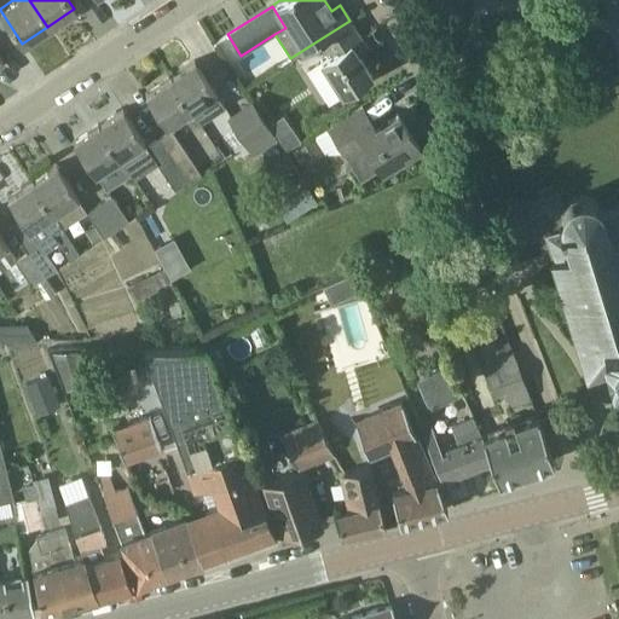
[(340,96),(371,76),(358,53),(368,47),(350,21),(317,41),(327,57),(318,62),(340,96)]
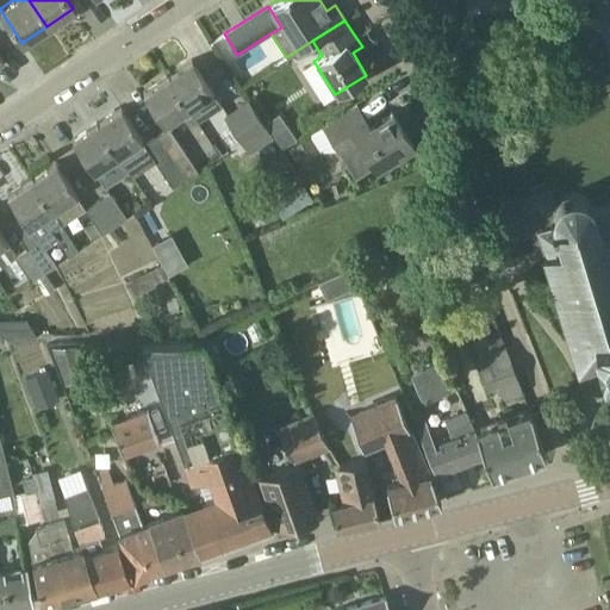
[(191,60),(166,78),(187,110),(195,123),(221,105),(191,60)]
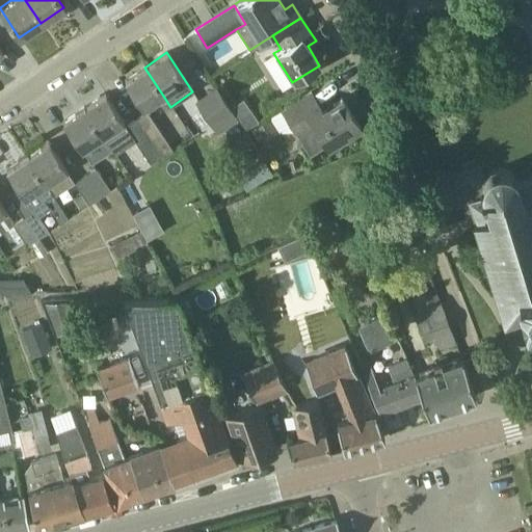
[(163,96),(144,68),(124,81),(142,109),(163,96)]
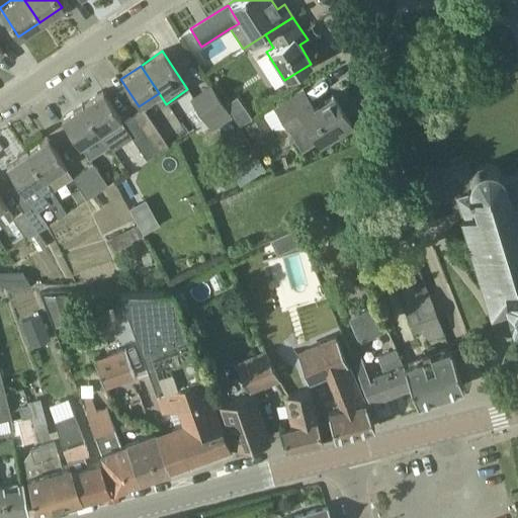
[(206,118),(213,127),(231,116),(210,85),(192,98),(205,118),(206,118)]
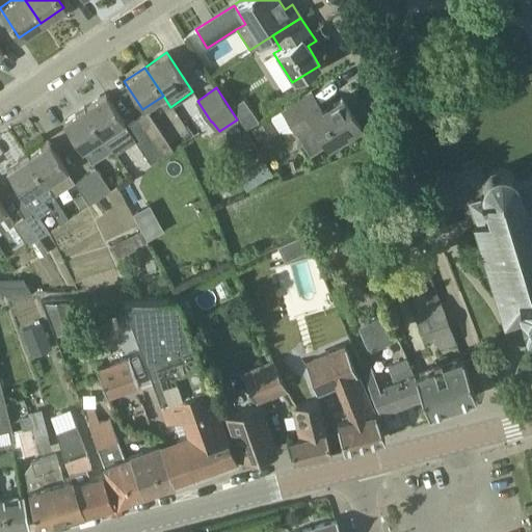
[(327,149),(360,127),(342,99),(322,111),(309,90),(281,109),(309,155),(324,144),(327,149)]
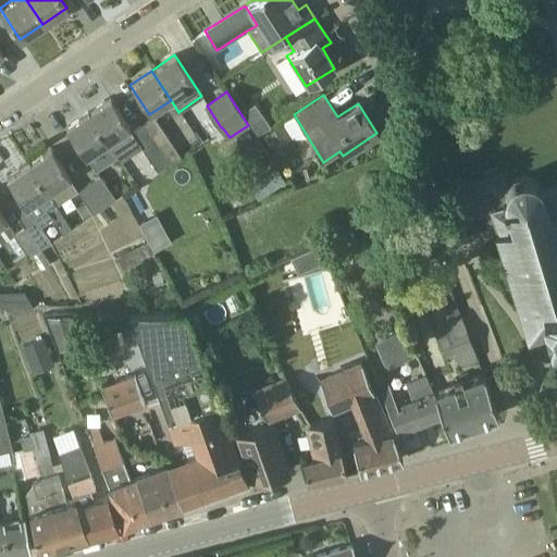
[(110,98),(87,113),(107,144),(120,162),(140,148),(157,172),(169,164),(141,124),(132,131),(110,98)]
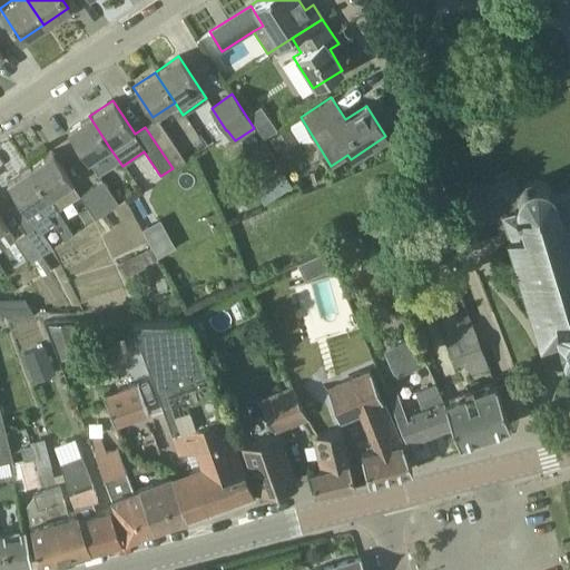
[(487,118),(484,114),(483,109),(467,116),(470,125),(487,118)]
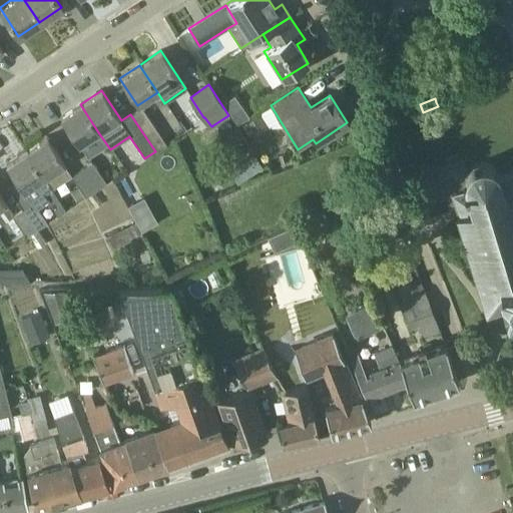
[(98,132),(80,104),(60,117),(78,145),(98,132)]
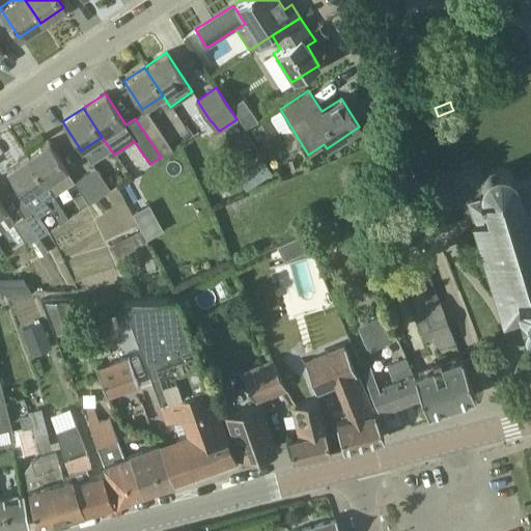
[(249,109),(238,116),(246,129),(257,120),(249,109)]
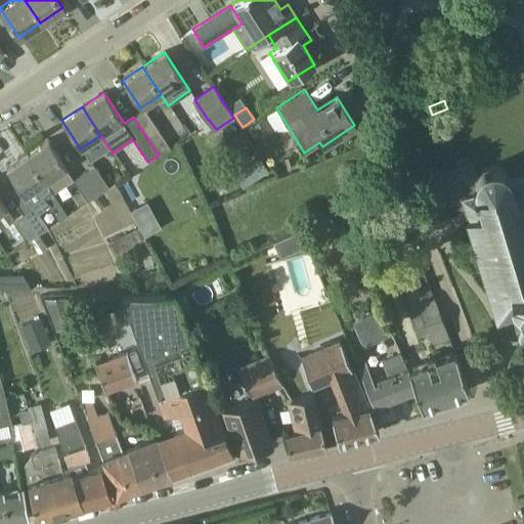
[(143,110),(133,117),(159,155),(169,147),(143,110)]
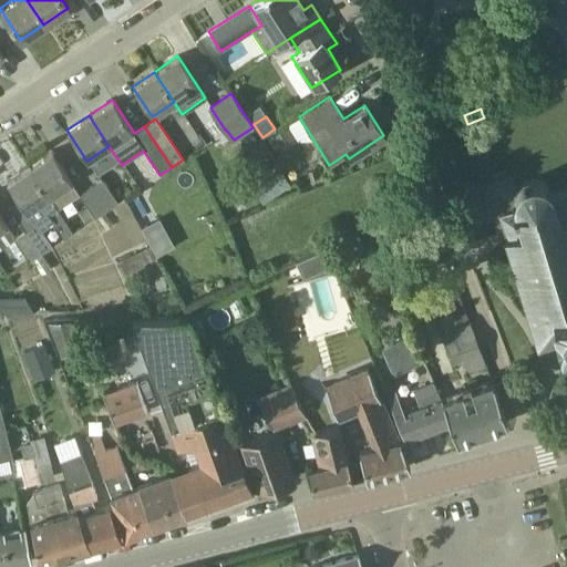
[(279,148),(295,138),(287,125),(271,136),(279,148)]
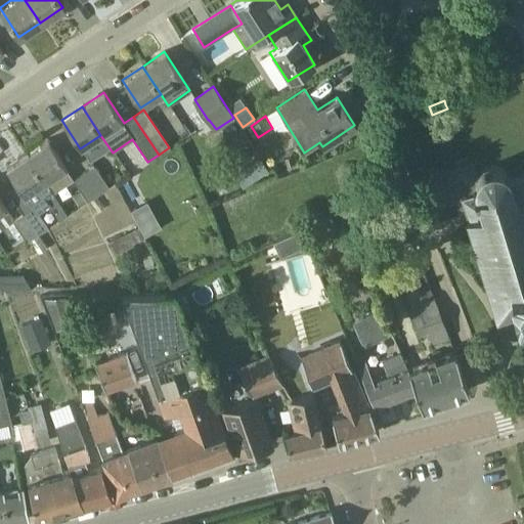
[(47,139),(26,154),(45,182),(66,168),(47,139)]
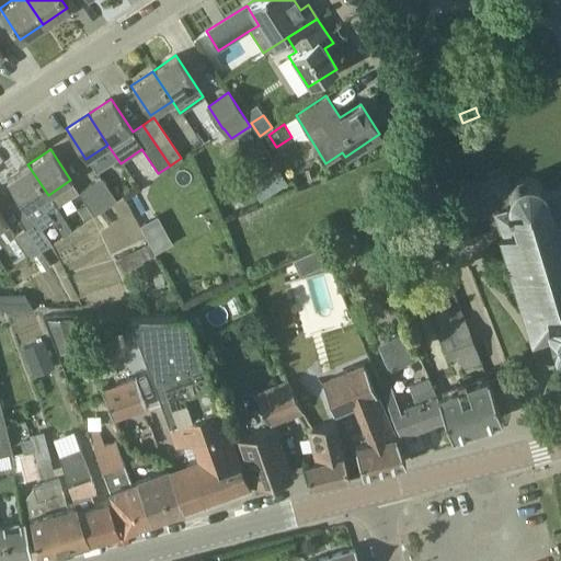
[(499,230),(505,251),(529,334),(547,329),(549,333),(560,329),(560,184),(560,181),(556,183),(556,181),(556,179),(554,178),(554,175),(553,174),(552,171),(551,169),(550,168),(548,167),(546,164),(542,162),(540,162),(537,161),(533,161),(531,161),(529,161),(526,162),(523,164),(521,165),(518,168),(516,171),(515,172),(514,176),(511,167),(466,180),(477,215),(488,212),(493,231),(499,230)]
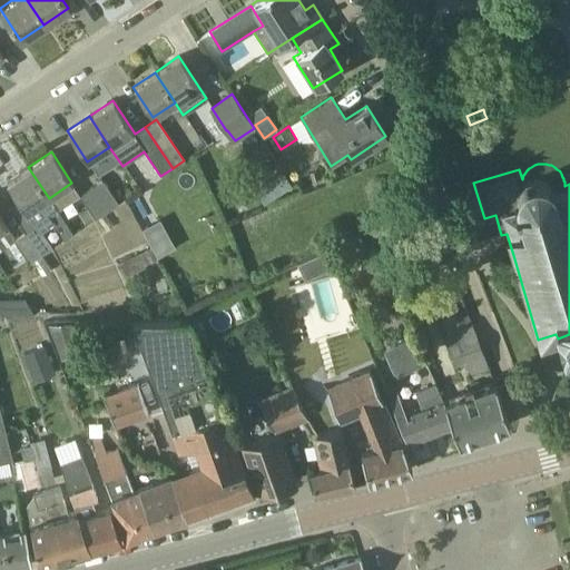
[(39,256),(51,247),(41,232),(55,223),(50,215),(57,210),(49,198),(28,167),(7,183),(36,225),(23,233),(39,256)]
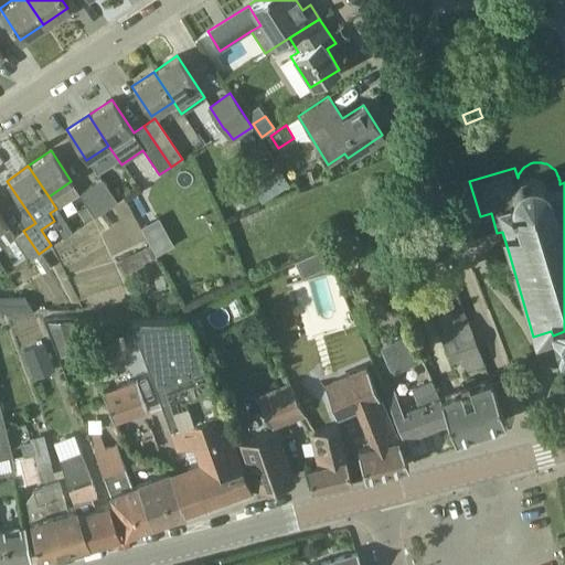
[(102,179),(89,187),(105,210),(117,202),(102,179)]
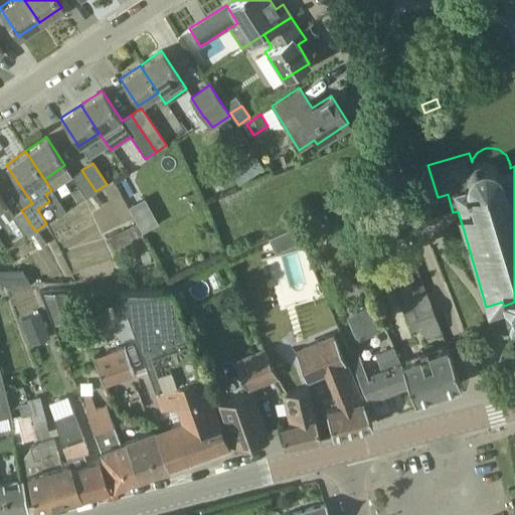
[(70,177),(86,198),(96,191),(81,170),(70,177)]
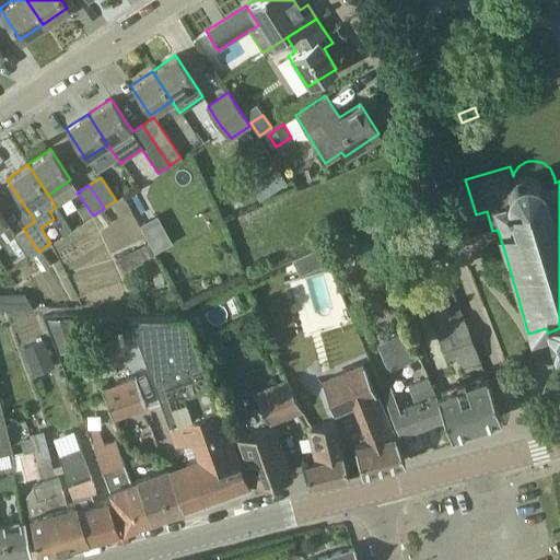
[(0,212),(0,246),(13,237),(15,236),(14,234),(7,222),(0,212)]
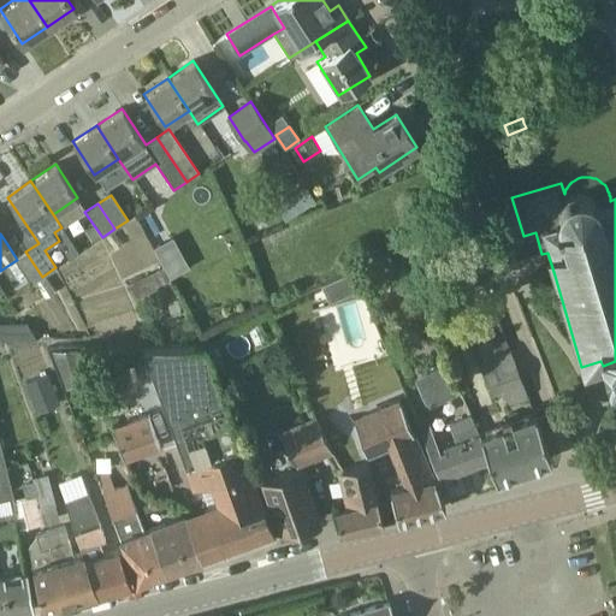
[(173,237),(154,248),(171,278),(190,267),(173,237)]
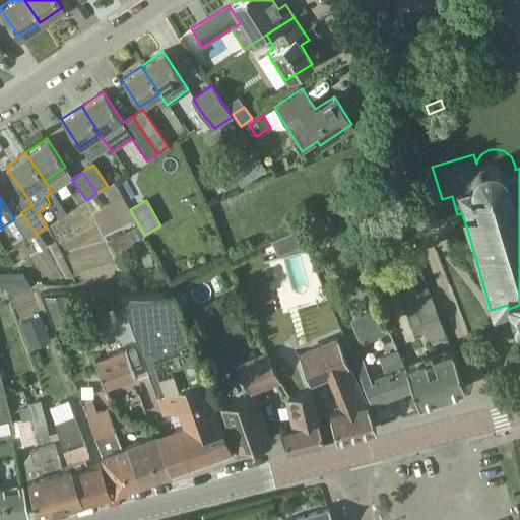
[(25,241),(36,234),(21,212),(13,217),(14,219),(12,220),(25,241)]
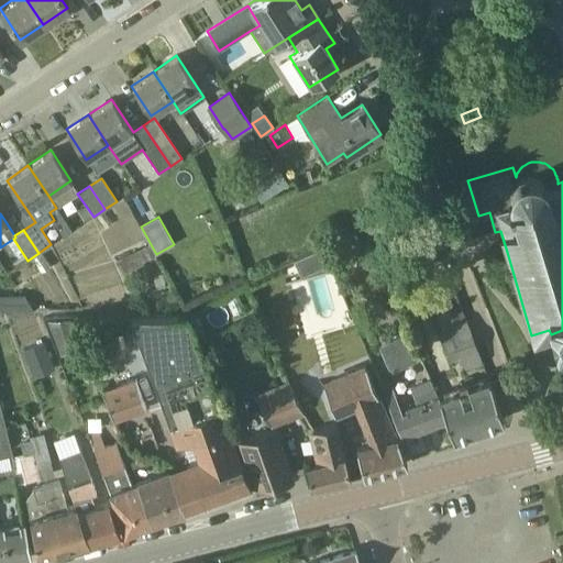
[(144,244),(116,262),(122,273),(151,255),(144,244)]
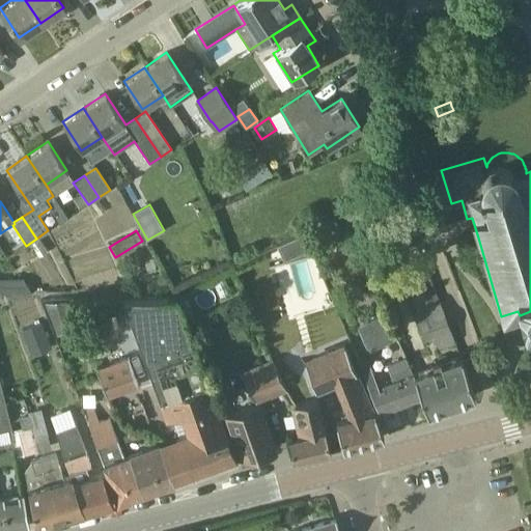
[(309,249),(302,234),(275,246),(282,261),(309,249)]
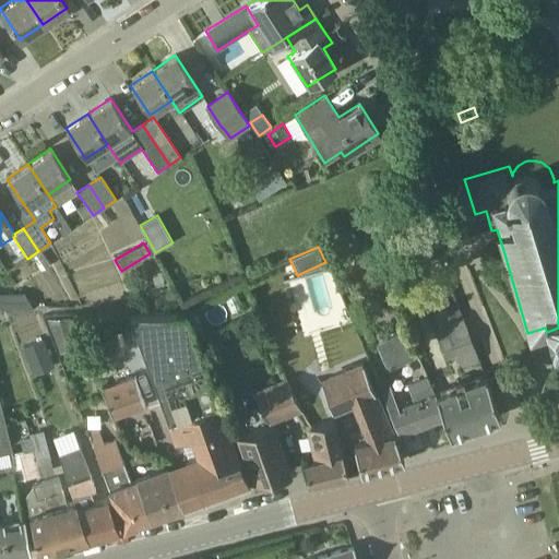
[(0,294),(0,306),(2,309),(34,309),(24,294),(3,294),(0,294)]
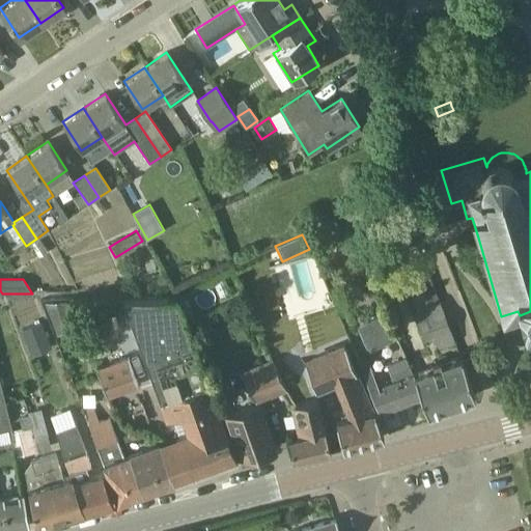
[(186,430),(159,441),(172,480),(235,457),(228,439),(206,384),(174,299),(165,299),(120,299),(141,353),(159,400),(160,406),(159,408),(165,426),(182,418),(186,430)]
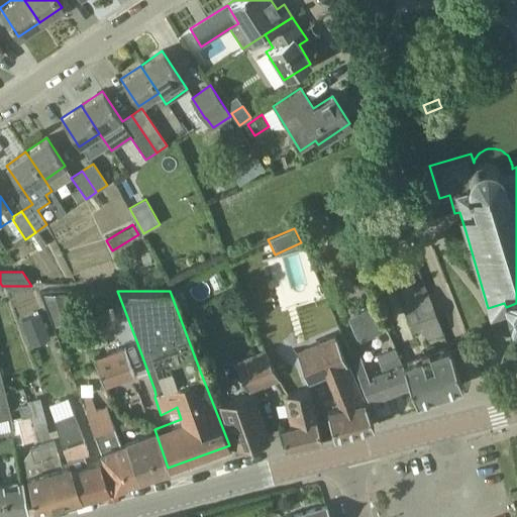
[(431,304),(426,292),(401,302),(412,330),(421,326),(426,338),(441,332),(437,319),(432,321),(426,306),(431,304)]
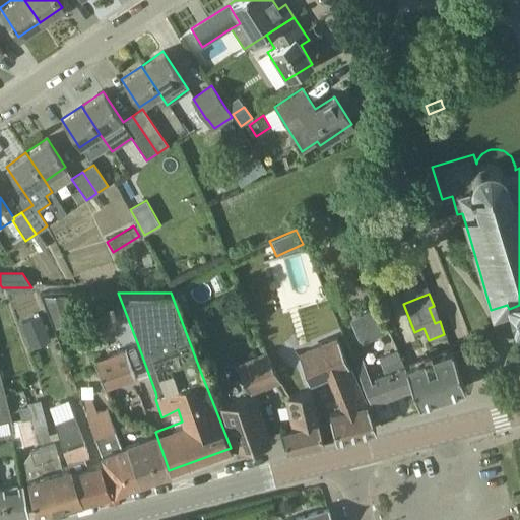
[(45,297),(54,324),(71,317),(63,295),(45,297)]
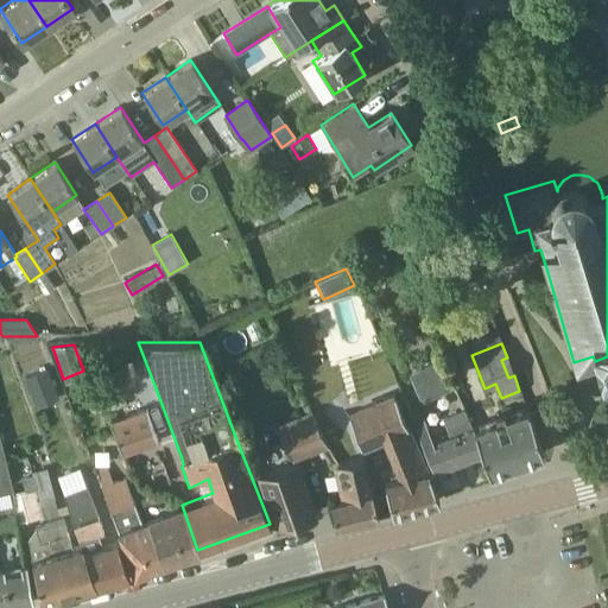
[(204,354),(208,363),(221,359),(217,348),(204,354)]
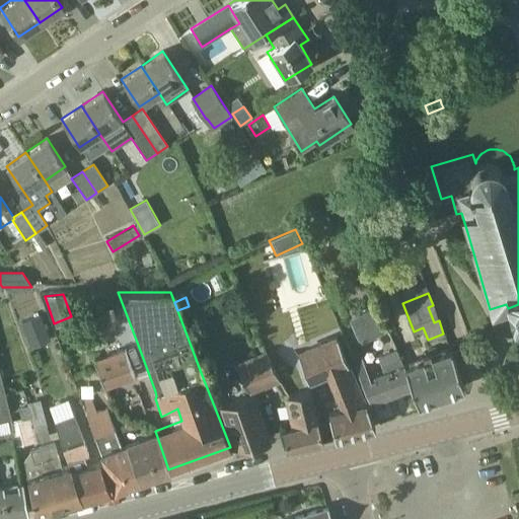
[(360,344),(384,331),(373,307),(349,318),(360,344)]
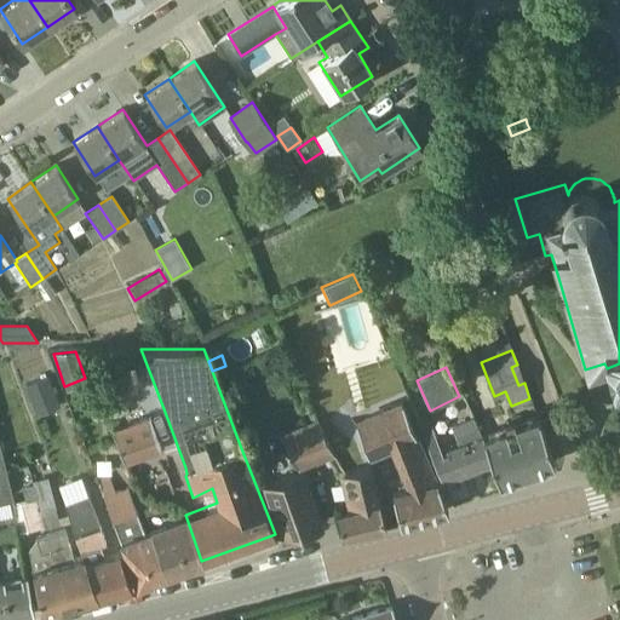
[(50,377),(24,386),(34,409),(58,400),(50,377)]
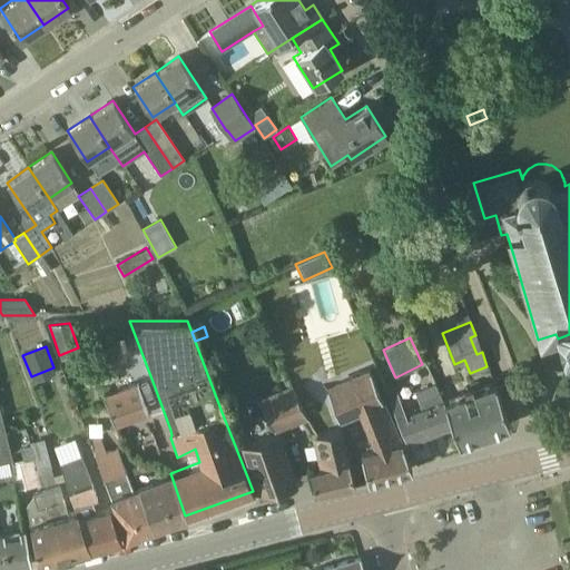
[(366,480),(411,469),(405,448),(384,399),(381,400),(367,369),(326,385),(341,421),(359,413),(373,446),(357,451),(365,480),(366,480)]
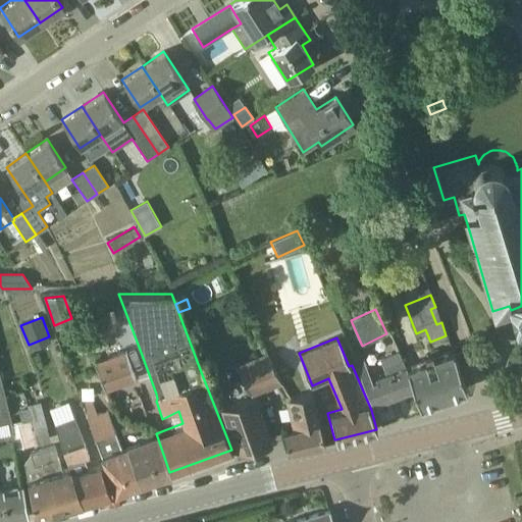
[(452,349),(406,366),(413,388),(419,405),(466,388),(459,369),(452,349)]
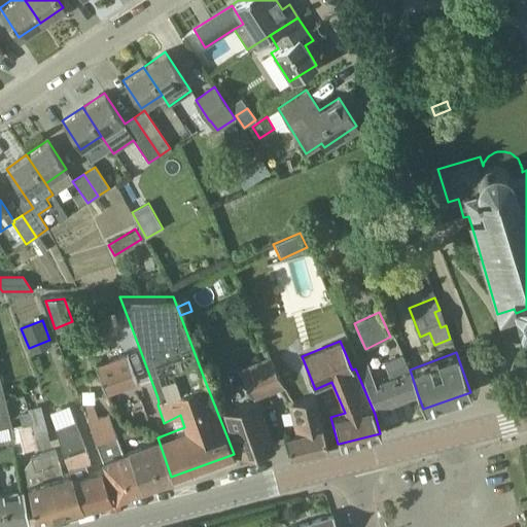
[(107,393),(136,383),(126,354),(96,364),(107,393)]
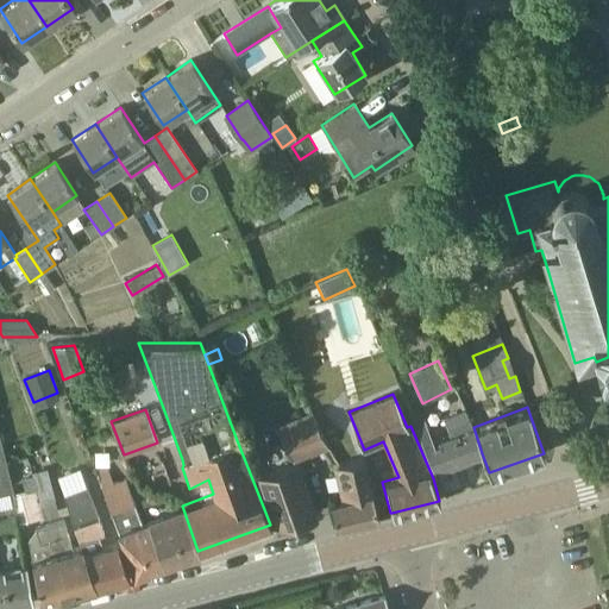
[(427,420),(418,424),(434,471),(482,453),(473,427),(468,412),(446,419),(452,437),(435,443),(427,420)]
